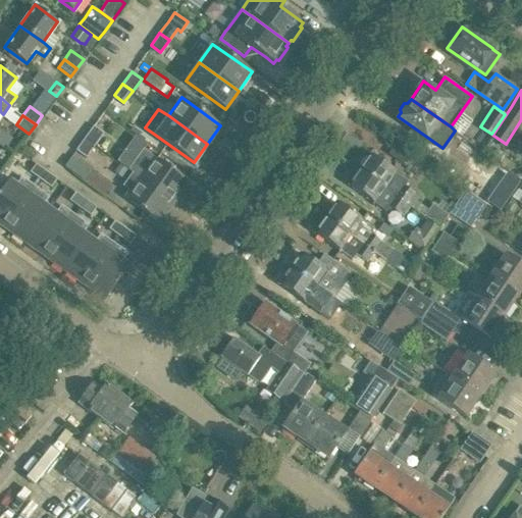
[(85,136),(95,143),(103,131),(94,123),(85,136)]
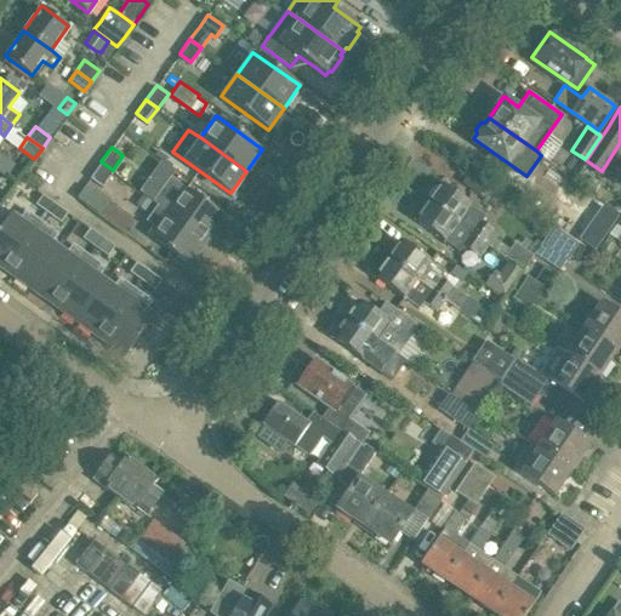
[(102,184),(113,170),(101,161),(91,176),(102,184)]
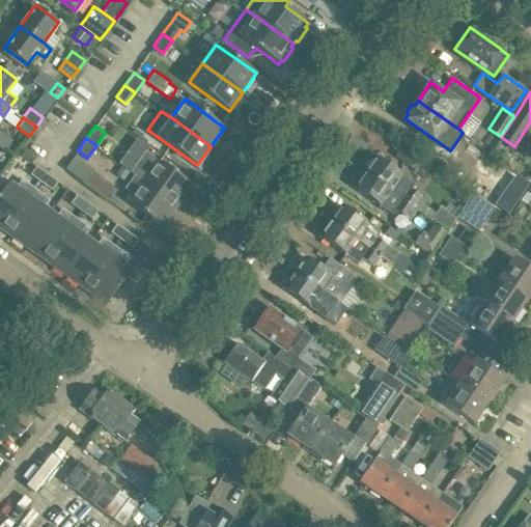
[(146,149),(132,170),(135,173),(177,203),(192,183),(160,160),(157,157),(146,149)]
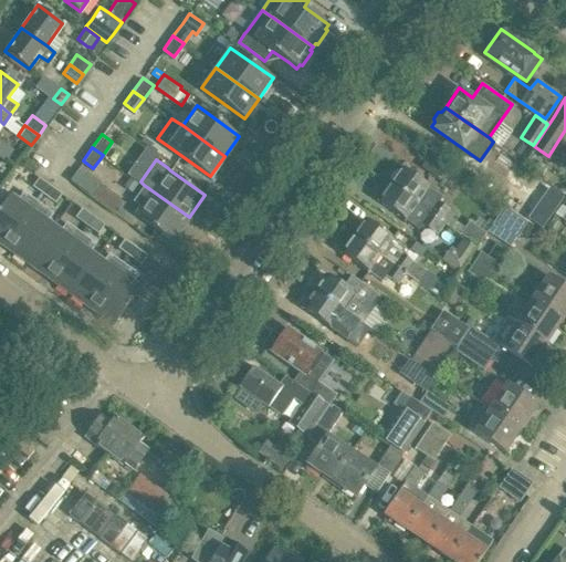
[(389,181),(441,219),(449,208),(438,200),(442,195),(428,186),(429,185),(401,166),(389,181)]
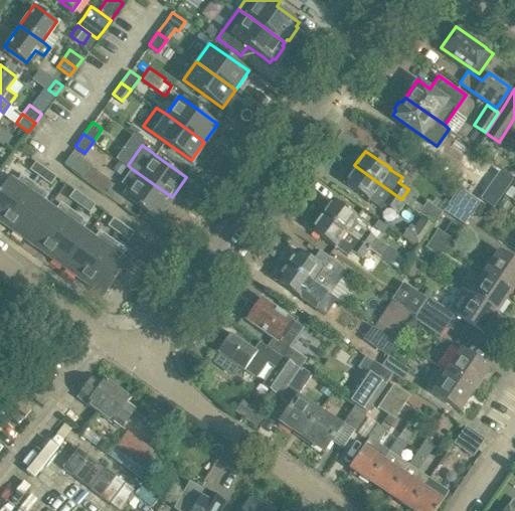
[(40,174),(45,167),(35,159),(30,167),(40,174)]
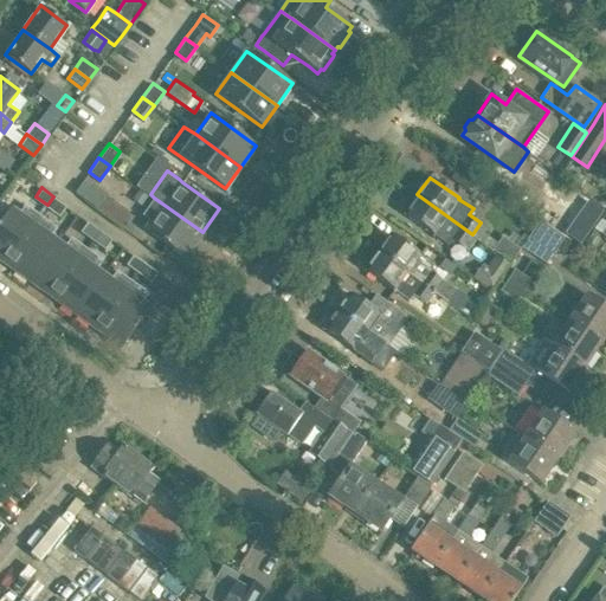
[(139,188),(133,196),(141,204),(147,194),(139,188)]
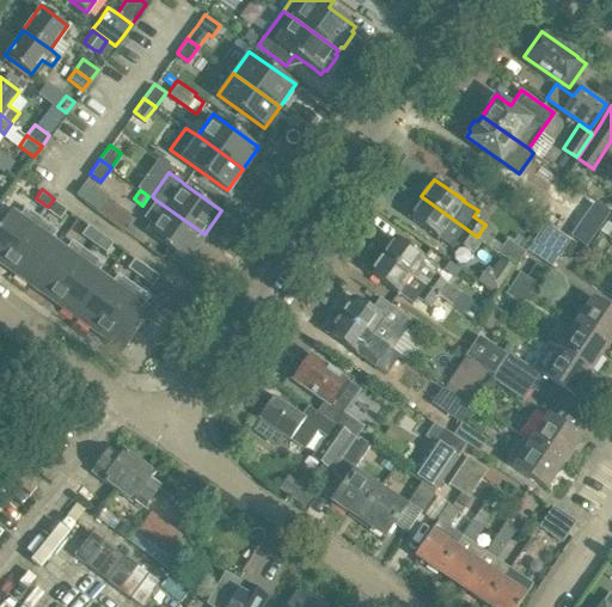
[(472,251),(481,239),(477,237),(421,196),(408,215),(427,228),(453,246),(457,240),(472,251)]
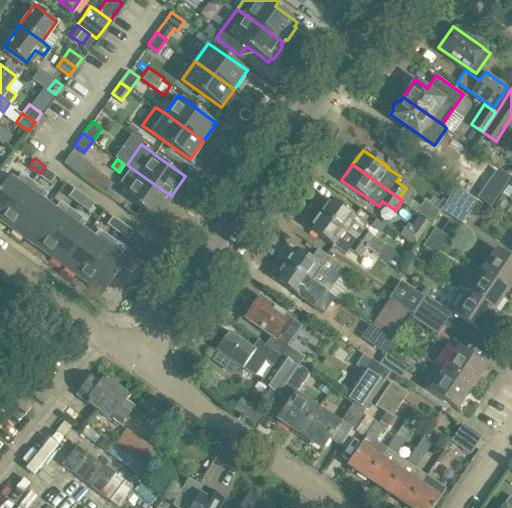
[(45,166),(40,173),(50,181),(56,173),(45,166)]
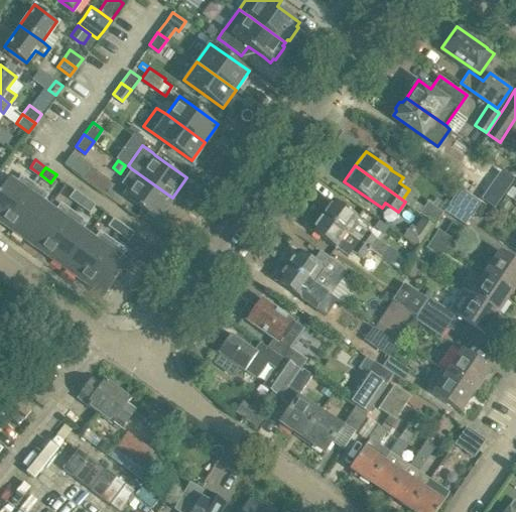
[(131,168),(122,181),(128,186),(123,193),(158,218),(168,205),(172,198),(131,168)]
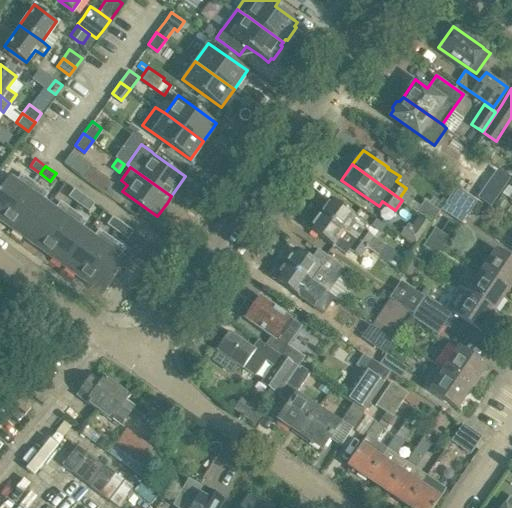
[(478,196),(490,205),(510,177),(497,168),(478,196)]
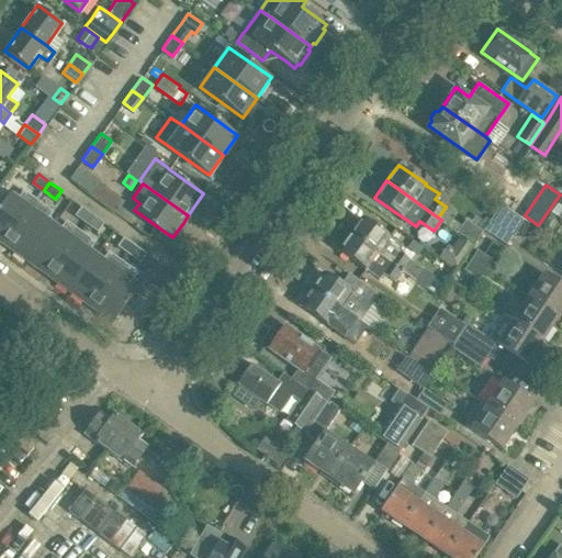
[(0,240),(6,244),(38,199),(24,188),(19,194),(11,189),(0,204),(0,240)]
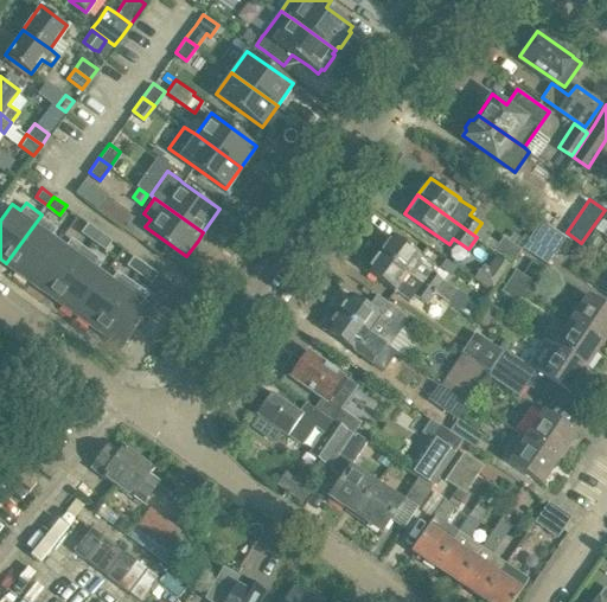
[(29,280),(59,238),(51,232),(57,225),(42,215),(6,263),(29,280)]
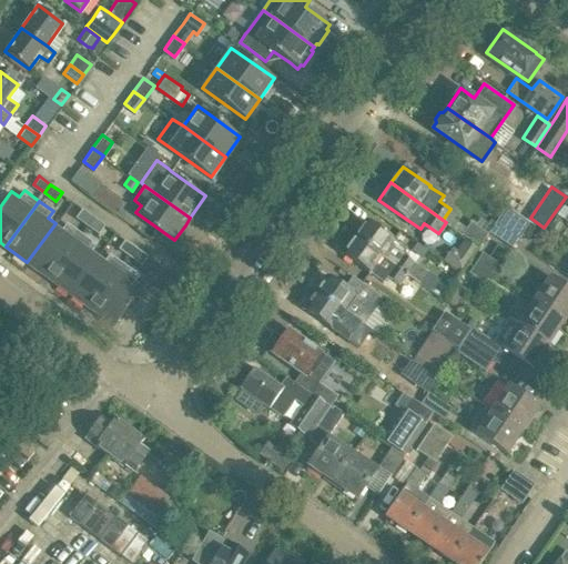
[(88,223),(93,215),(82,207),(75,215),(88,223)]
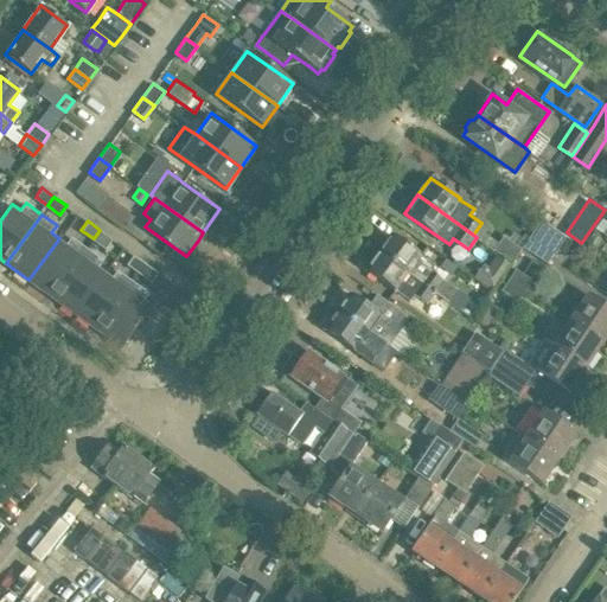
[(564,237),(538,222),(522,247),(549,263),(564,237)]
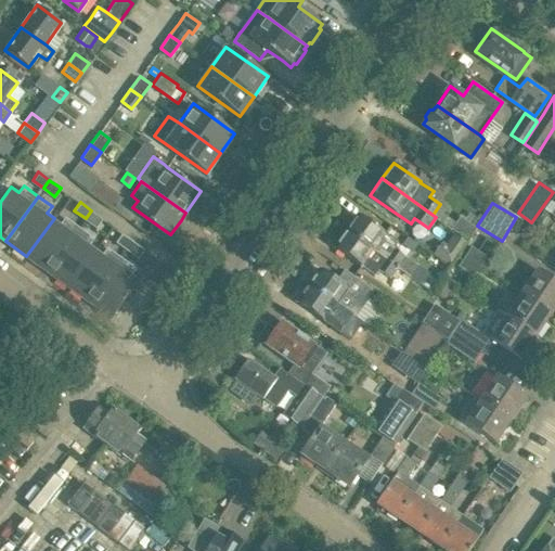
[(91,210),(86,218),(97,227),(102,218),(91,210)]
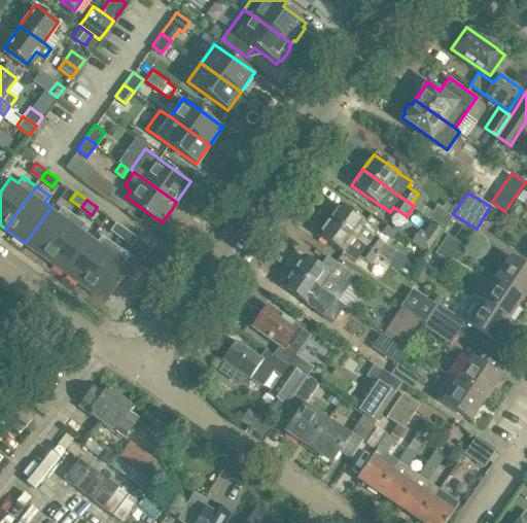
[(524,206),(517,201),(511,208),(518,214),(524,206)]
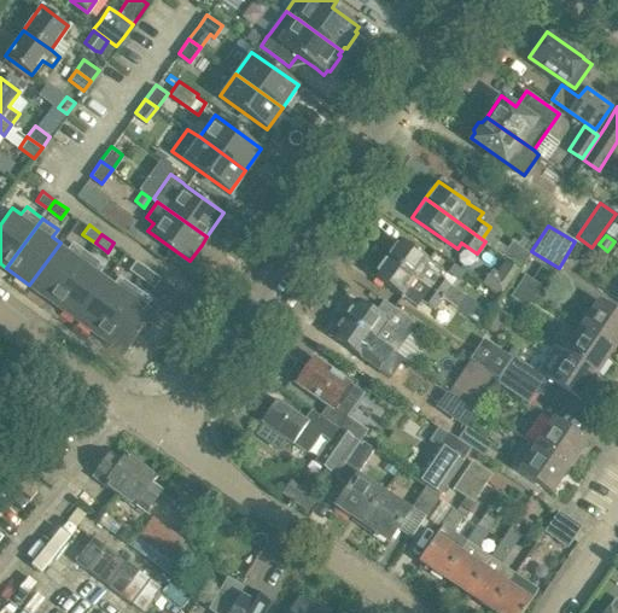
[(442,296),(458,307),(466,295),(438,275),(442,269),(427,260),(427,258),(397,237),(385,255),(442,296)]
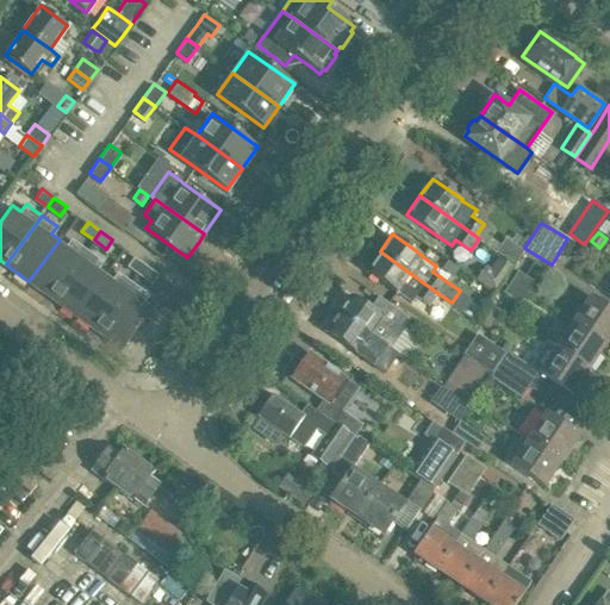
[(496,249),(514,262),(524,248),(506,235),(496,249)]
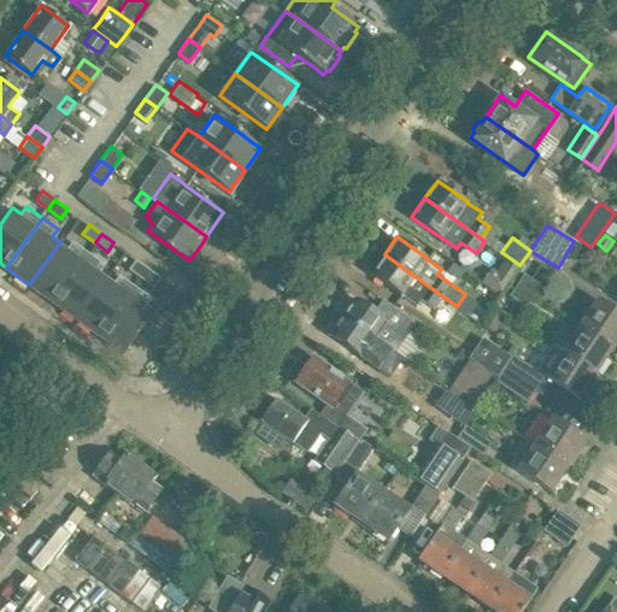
[(60,242),(29,284),(53,301),(88,252),(72,240),(68,247),(60,242)]
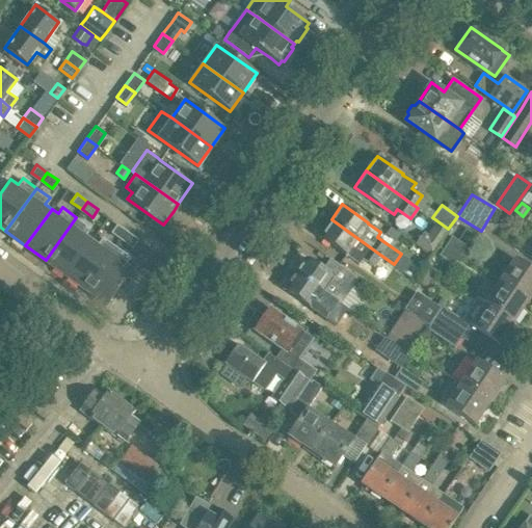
[(65,274),(91,238),(85,233),(89,227),(76,217),(46,260),(65,274)]
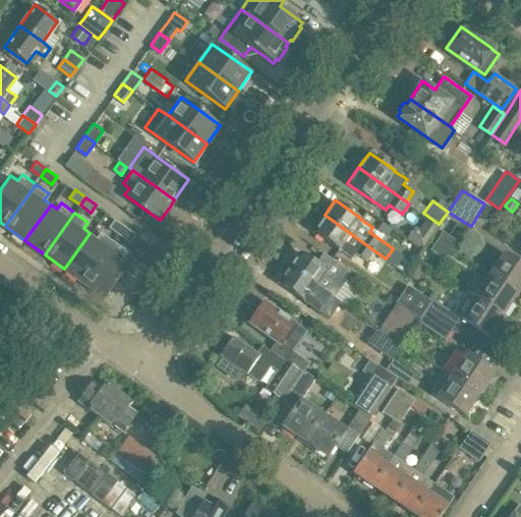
[(354,252),(365,261),(372,249),(325,215),(313,231),(326,240),(351,257),(354,252)]
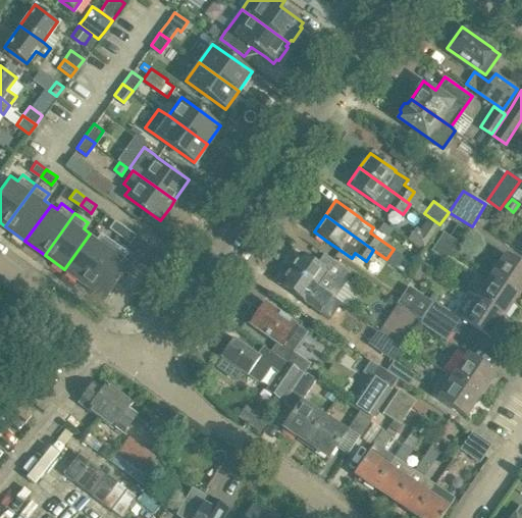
[(119,234),(125,225),(114,218),(109,226),(119,234)]
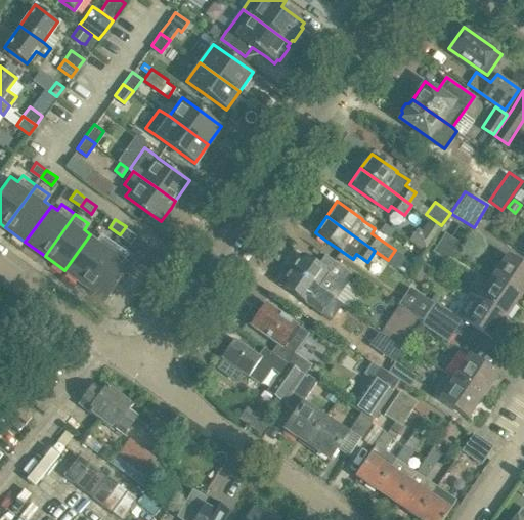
[(407,240),(425,250),(440,227),(428,219),(422,228),(417,225),(407,240)]
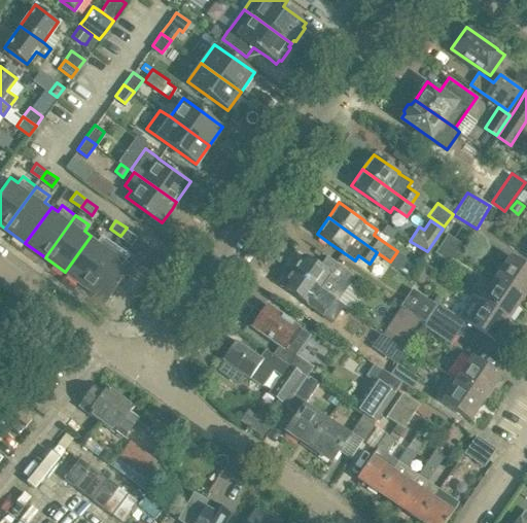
[(127,228),(120,236),(131,244),(137,236),(127,228)]
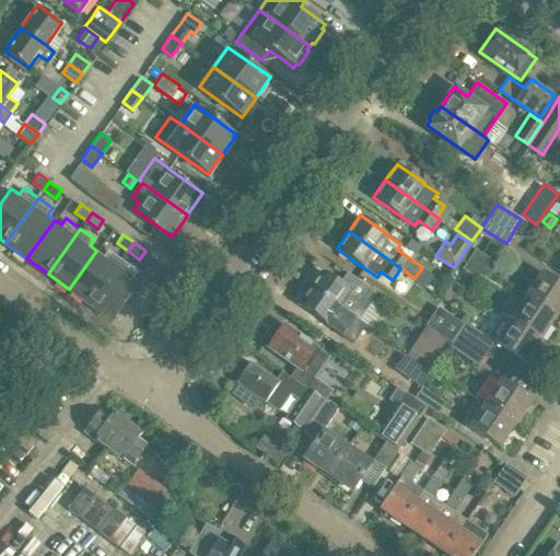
[(468,256),(483,266),(490,256),(475,247),(468,256)]
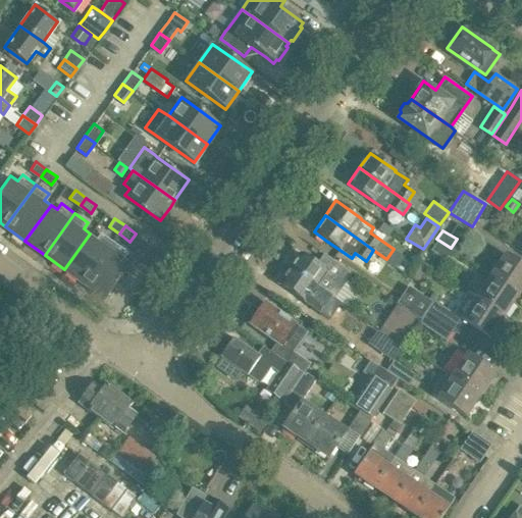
[(90,234),(64,269),(84,283),(114,242),(101,231),(96,238),(90,234)]
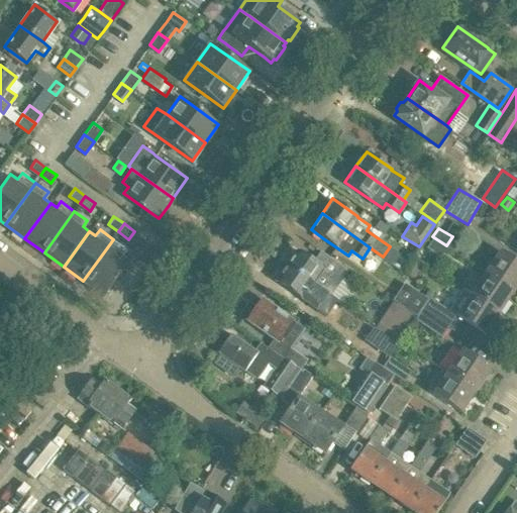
[(441,254),(446,245),(432,236),(427,245),(441,254)]
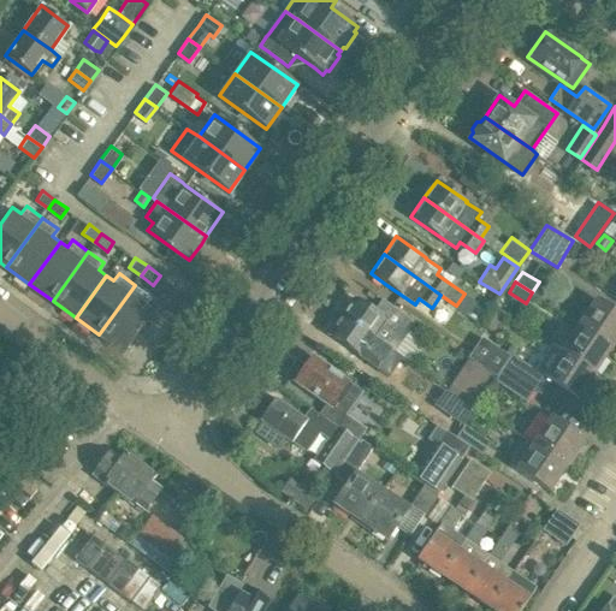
[(135,285),(99,334),(123,351),(153,309),(146,303),(150,296),(135,285)]
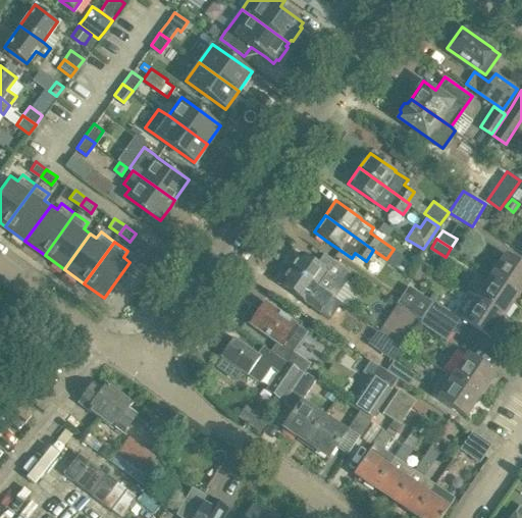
[(316,263),(300,252),(289,268),(331,299),(349,274),(322,255),(316,263)]
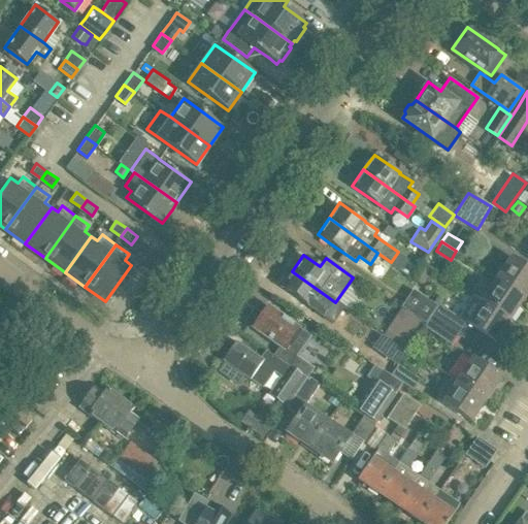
[(496,276),(524,296),(527,290),(527,266),(510,256),(496,276)]
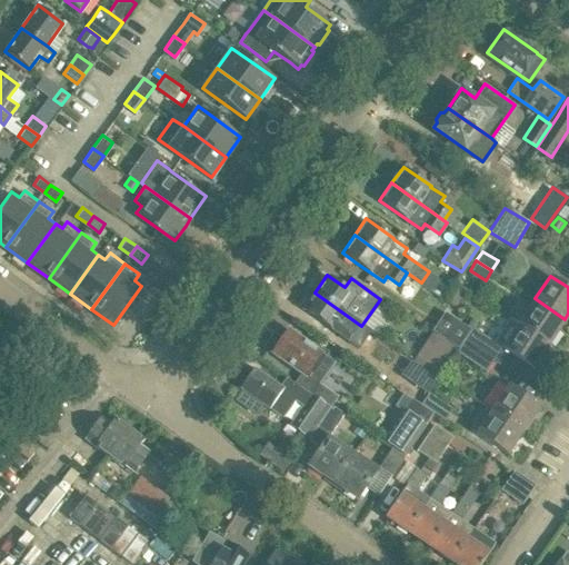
[(360,340),(368,330),(361,326),(315,293),(302,308),(330,328),(335,323),(360,340)]
